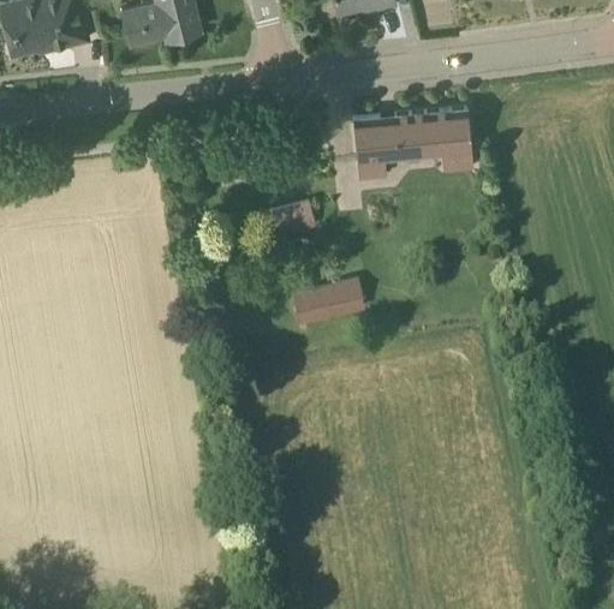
[(52,52),(90,42),(78,0),(31,0),(0,9),(13,57),(51,48),(52,52)]
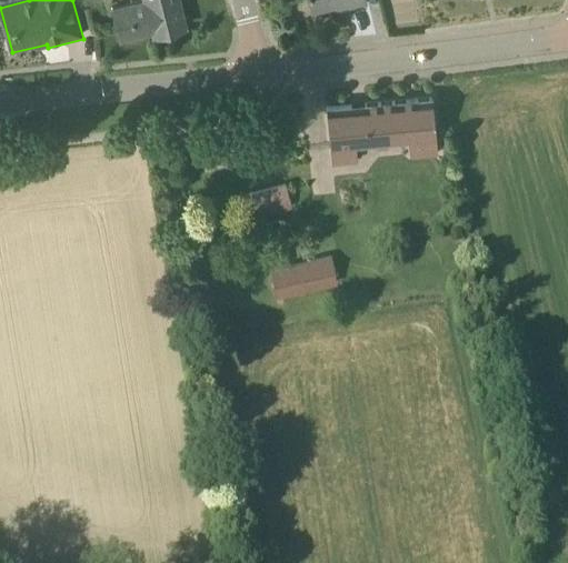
[(155,40),(187,32),(178,0),(142,0),(145,4),(113,12),(121,43),(153,36),(155,40)]
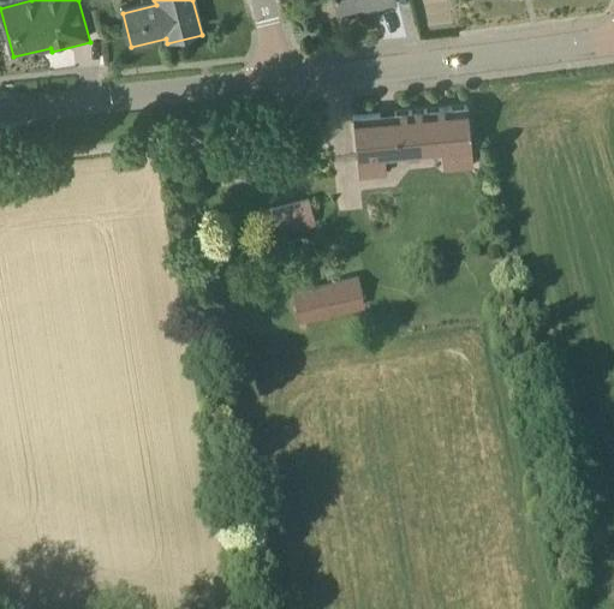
[(375,12),(395,6),(394,0),(334,0),(339,16),(374,6),(375,12)]
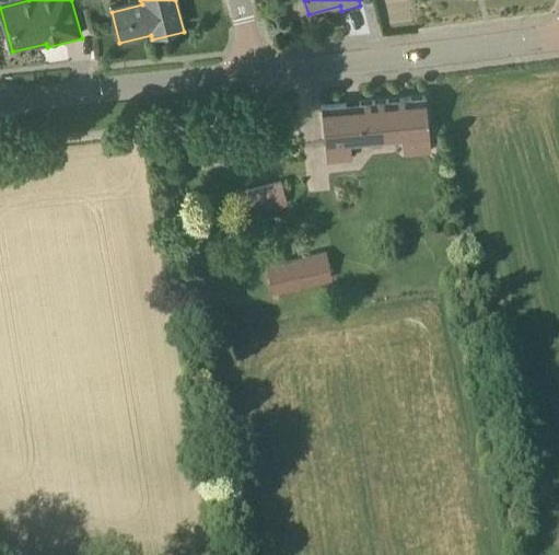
[(326,164),(352,162),(351,147),(429,140),(426,102),(322,112),(326,164)]
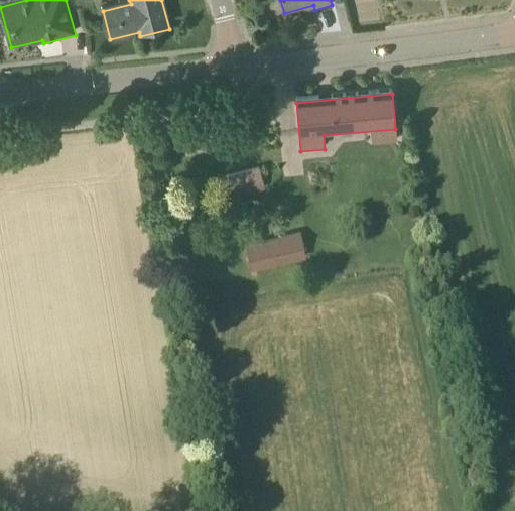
[(235,201),(265,193),(260,172),(229,181),(235,201)]
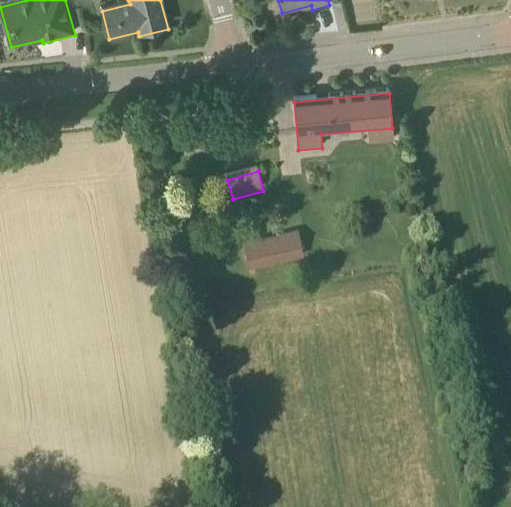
[(251,272),(305,259),(299,235),(245,247),(251,272)]
